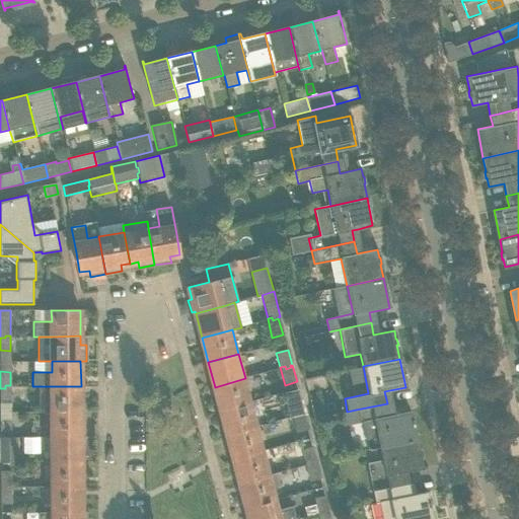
[(221,412),(251,402),(245,378),(215,387),(221,412)]
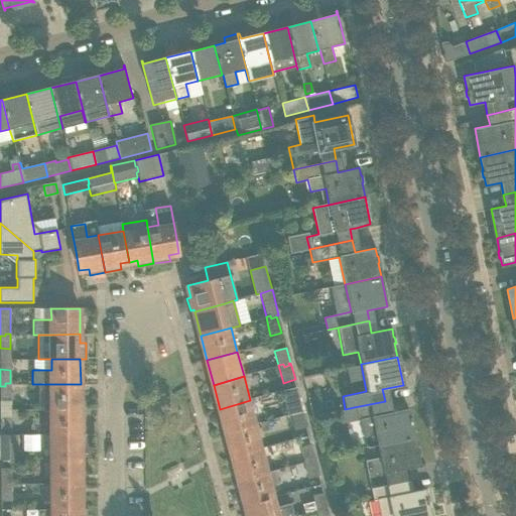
[(0,385),(0,384),(0,399),(10,400),(10,383),(5,383),(5,386),(0,386),(0,385)]
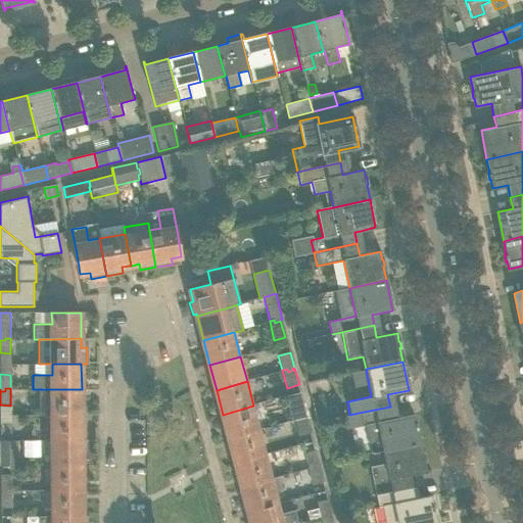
[(39,415),(82,415),(82,389),(33,389),(33,391),(39,391),(39,415)]
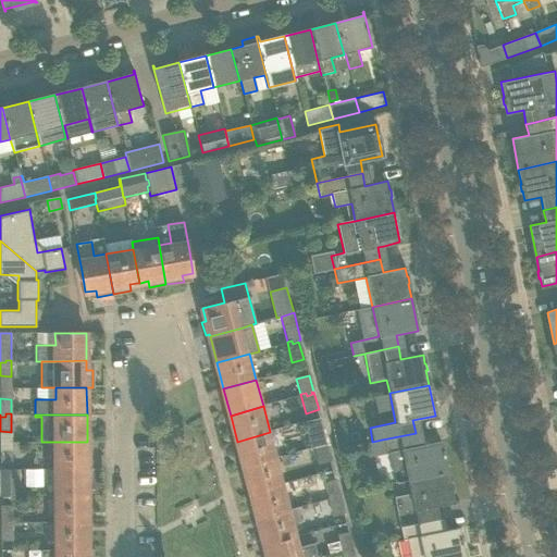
[(319,419),(306,422),(312,447),(314,446),(319,445),(320,448),(325,447),(325,446),(319,419)]
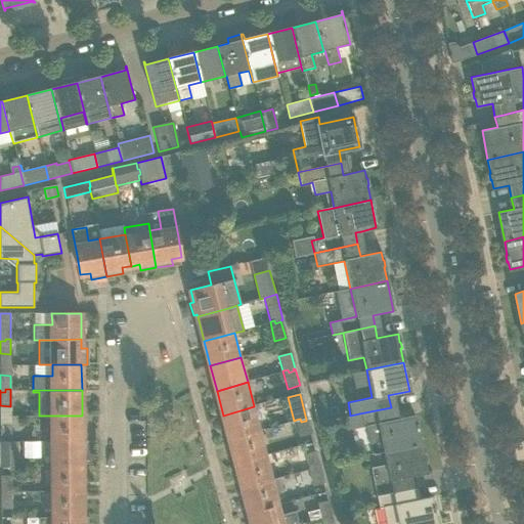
[(229,438),(260,430),(254,406),(223,416),(229,438)]
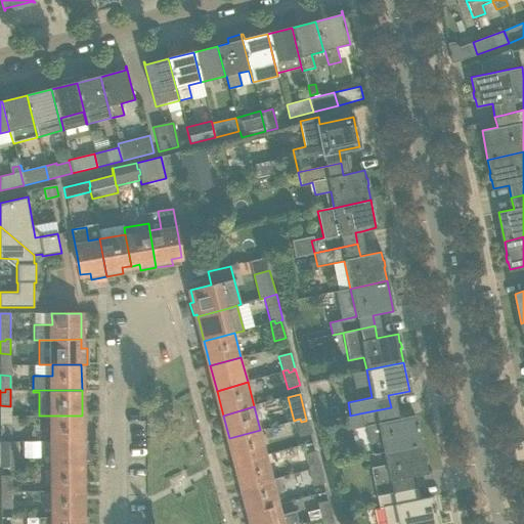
[(415,416),(393,420),(391,407),(359,413),(362,428),(366,427),(373,453),(420,444),(418,430),(419,430),(417,423),(416,424),(415,416)]
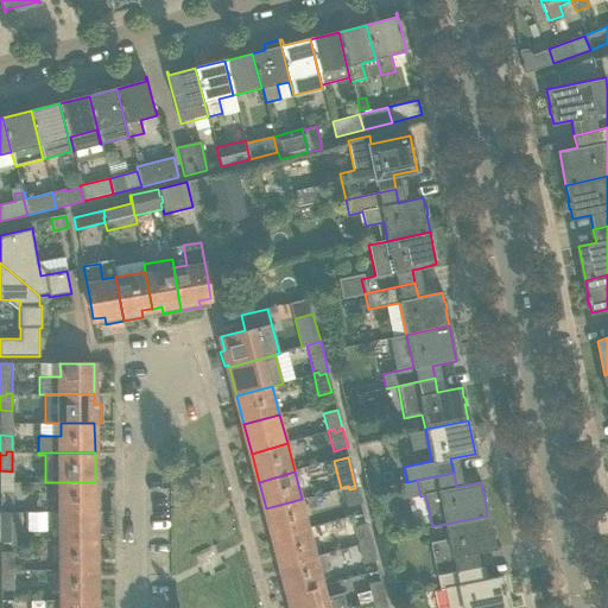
[(61,512),(95,511),(95,482),(45,482),(45,483),(61,483),(61,512)]
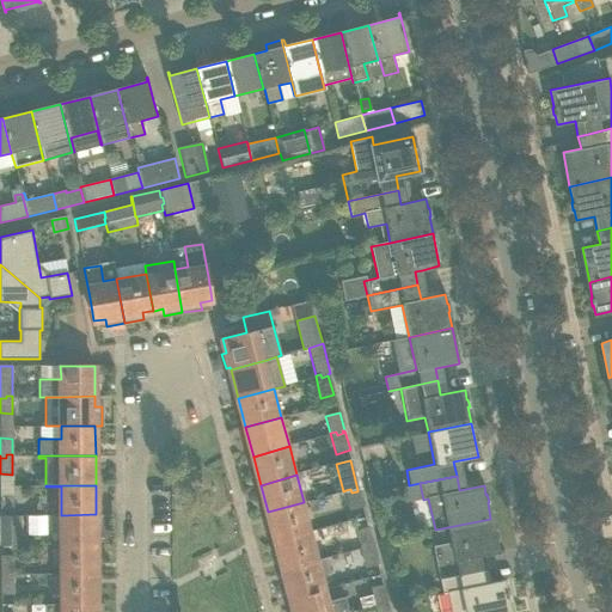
[(350,509),(363,506),(359,489),(357,490),(357,491),(352,493),(350,489),(346,490),(350,509)]
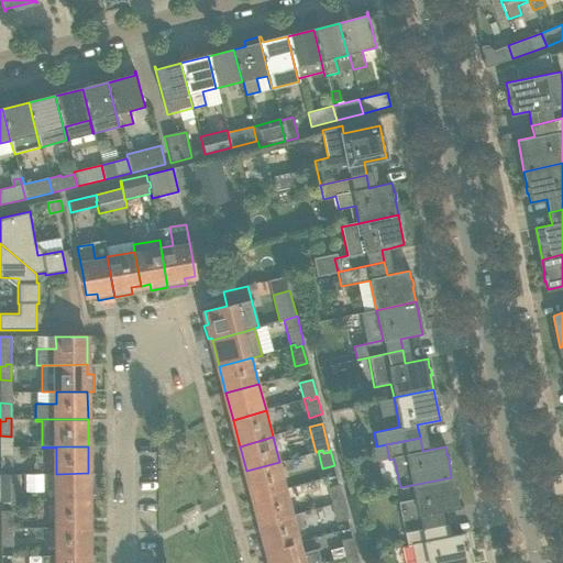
[(11,457),(0,456),(0,474),(0,476),(6,475),(6,473),(11,473),(11,457)]
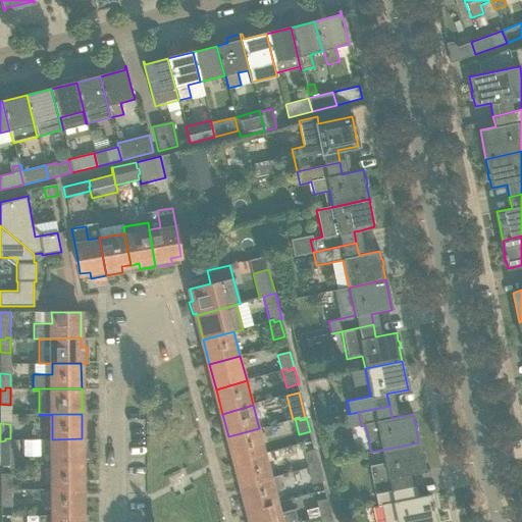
[(235,461),(265,453),(259,428),(228,436),(235,461)]
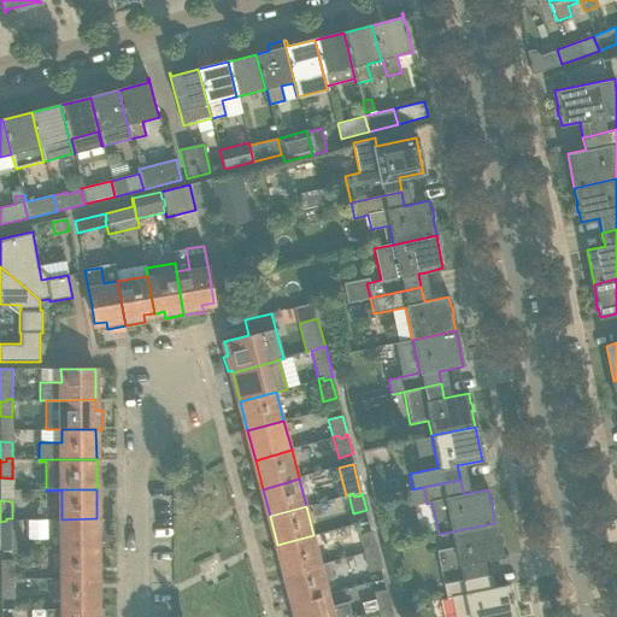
[(22,519),(12,519),(12,518),(6,518),(6,521),(0,522),(0,519),(0,548),(22,550),(22,519)]
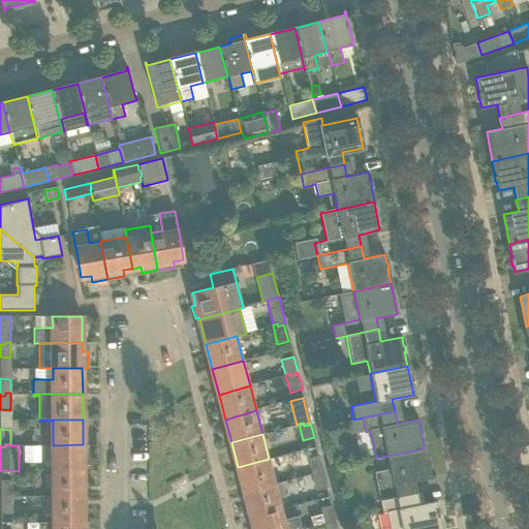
[(54,471),(83,470),(83,444),(53,445),(54,471)]
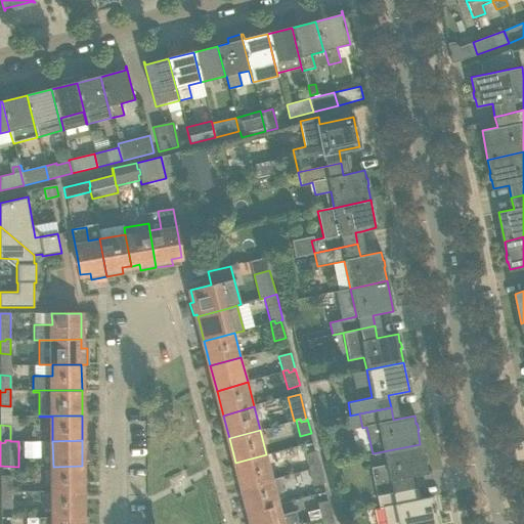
[(404,477),(426,473),(420,444),(373,453),(373,454),(383,452),(386,465),(372,468),(378,495),(407,489),(404,477)]
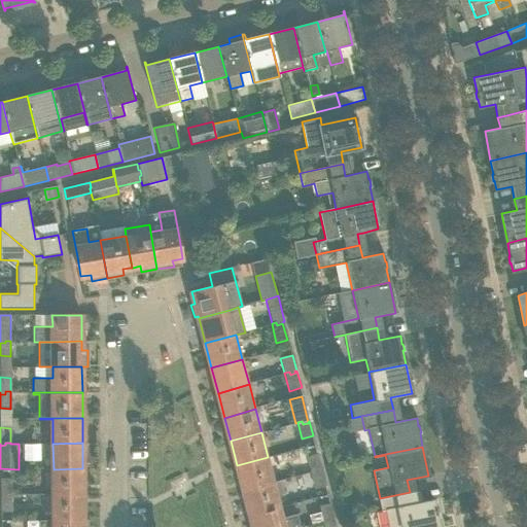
[(320,469),(317,454),(307,456),(310,470),(314,469),(315,472),(320,471),(320,469)]
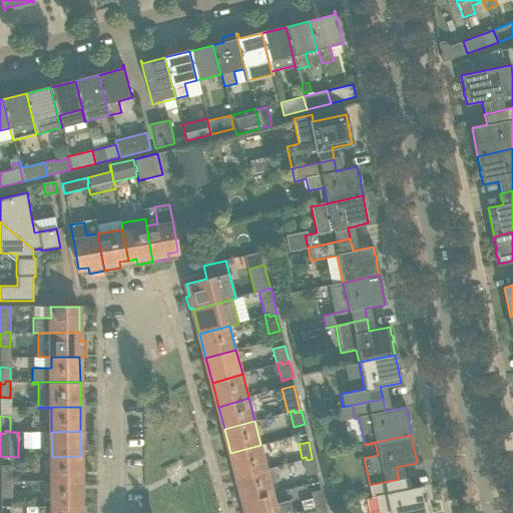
[(273,468),(268,469),(261,445),(230,453),(237,478),(273,468)]
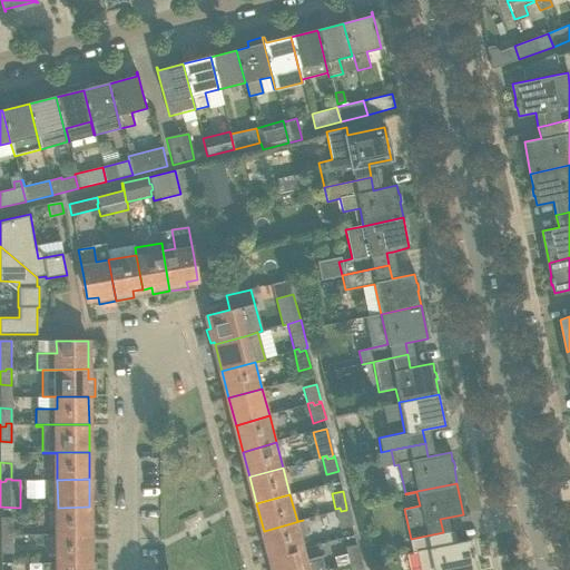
[(58,534),(89,534),(89,507),(58,508),(58,534)]
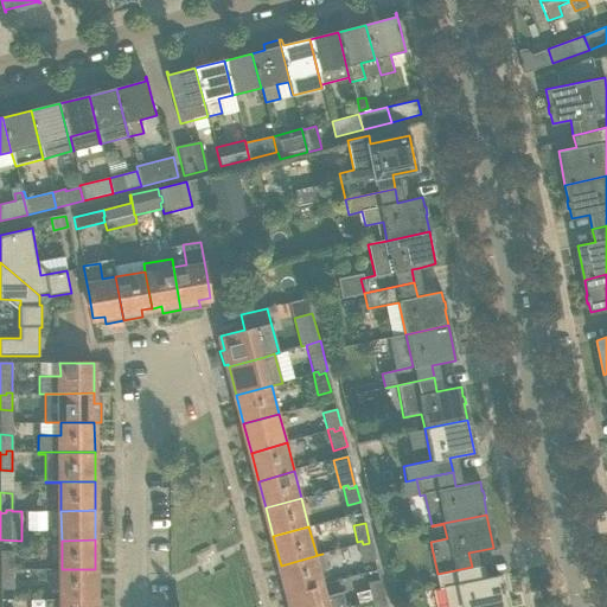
[(362,563),(374,561),(369,541),(369,543),(363,544),(362,541),(357,542),(362,563)]
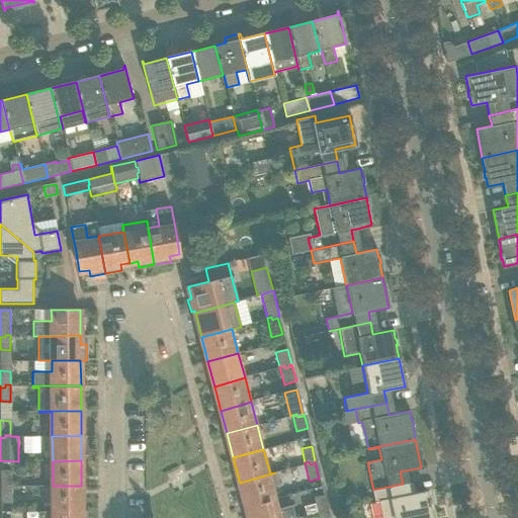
[(6,485),(11,485),(11,470),(0,469),(0,486),(1,487),(1,488),(6,488),(6,485)]
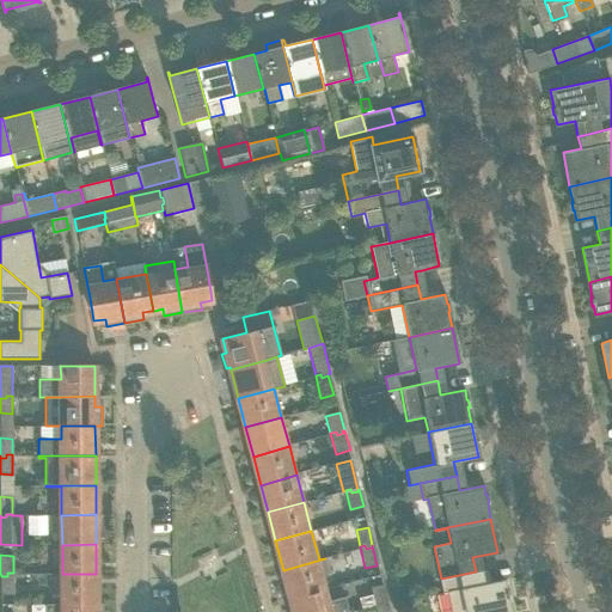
[(323,575),(329,574),(325,558),(283,570),(291,599),(326,589),(323,575)]
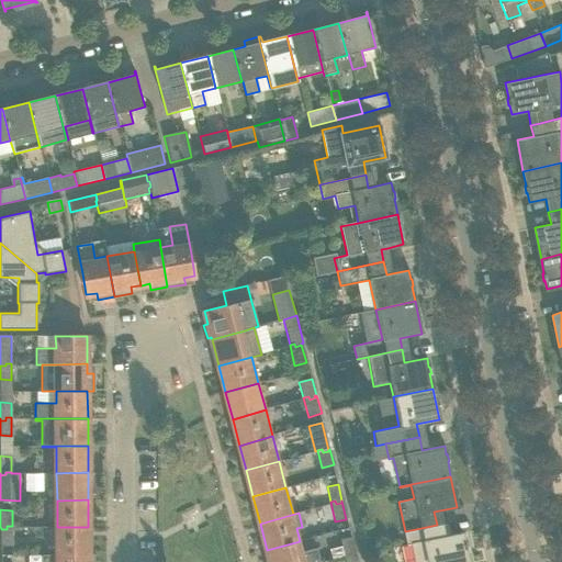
[(462,532),(439,537),(437,525),(405,531),(407,544),(412,543),(415,561),(468,561),(465,549),(467,549),(465,541),(463,541),(462,532)]
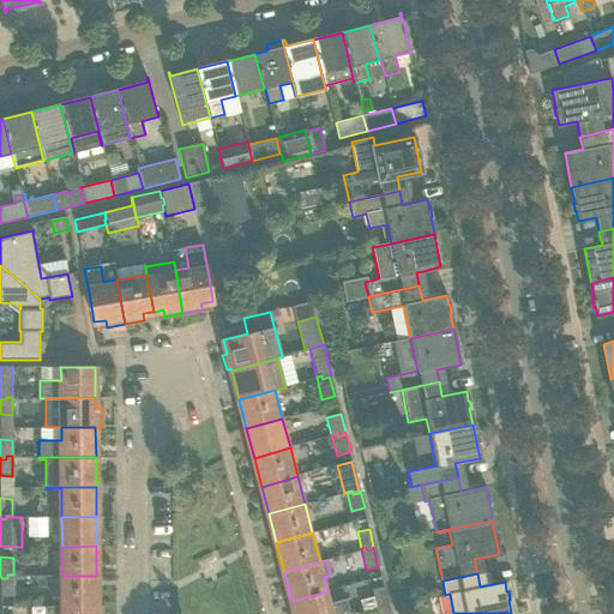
[(0,597),(13,597),(13,577),(13,575),(7,575),(7,578),(1,578),(1,577),(0,576),(0,597)]
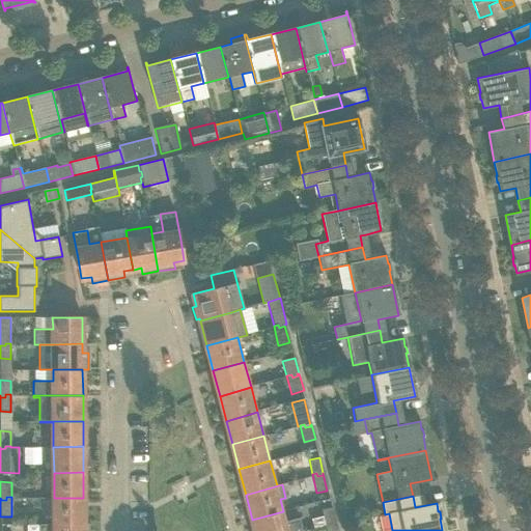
[(54,524),(84,524),(83,498),(54,498),(54,524)]
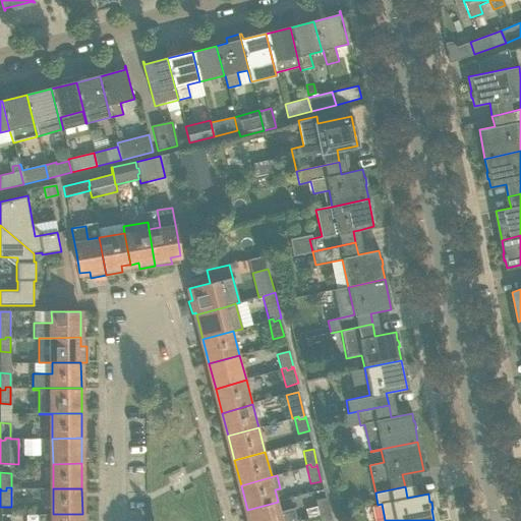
[(329,514),(330,514),(326,498),(314,501),(319,515),(324,514),(324,517),(329,516),(329,514)]
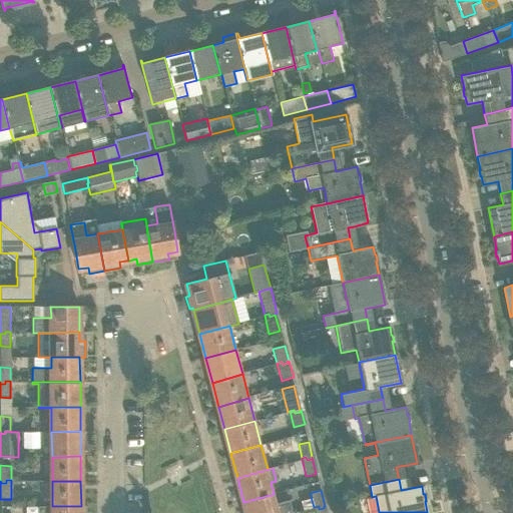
[(292,512),(289,501),(277,504),(274,494),(243,502),(245,512),(292,512)]
